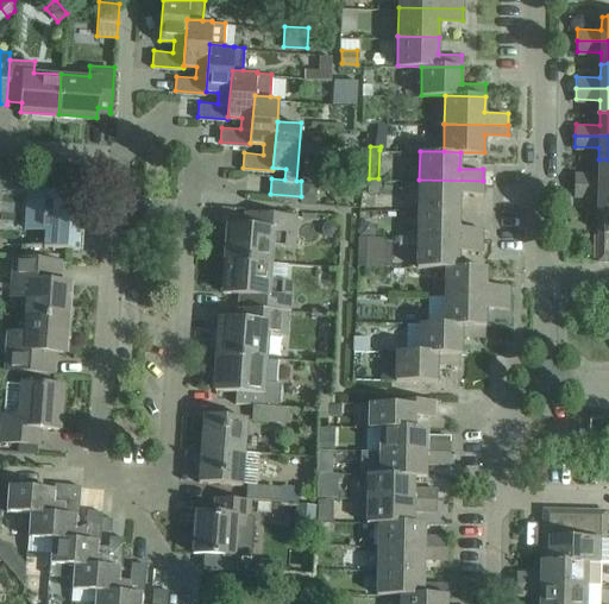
[(608,159),(598,159),(598,172),(575,171),(573,183),(608,183),(608,159)]
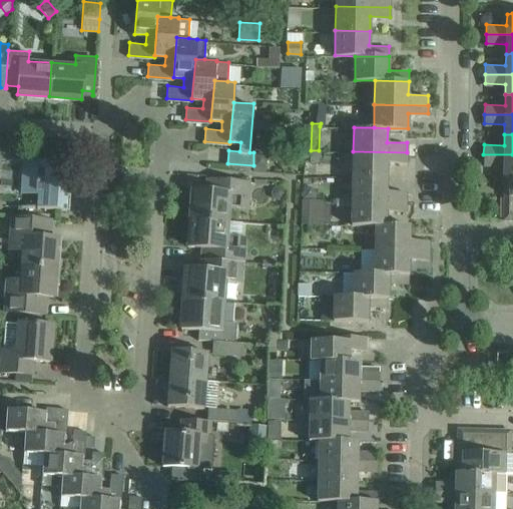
[(353,174),(387,175),(387,161),(407,161),(407,152),(353,151),(353,174)]
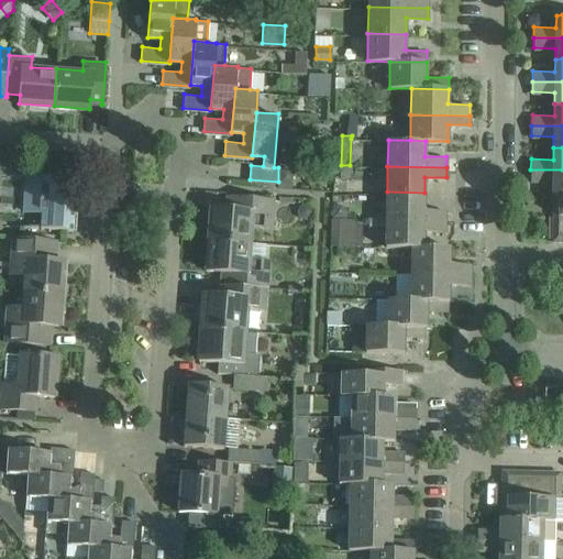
[(278,182),(277,185),(291,186),(293,168),(278,167),(278,182)]
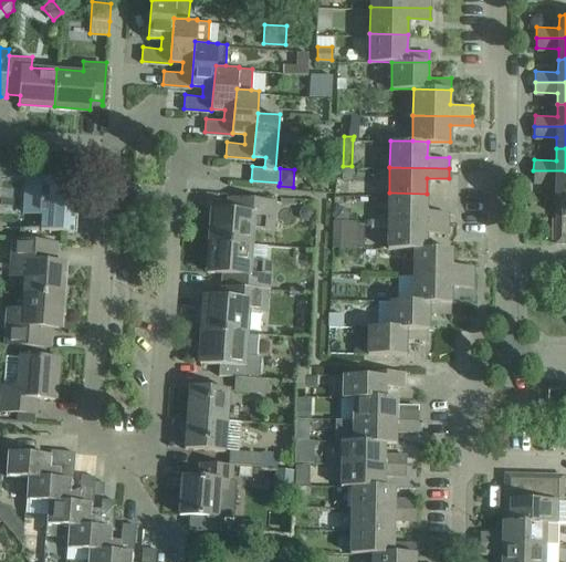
[(565,170),(533,170),(533,180),(555,181),(555,194),(562,194),(562,193),(565,193),(565,170)]
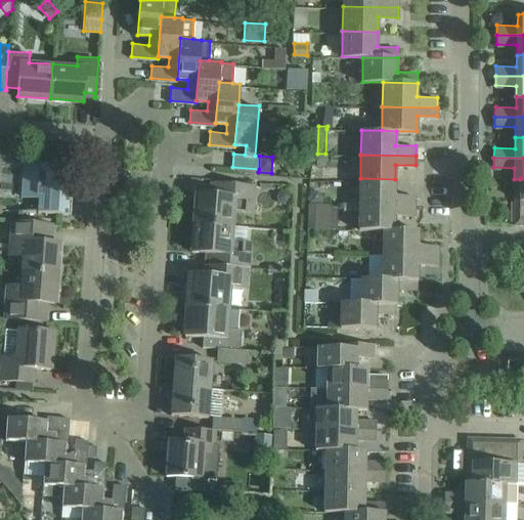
[(37,210),(50,211),(71,213),(72,197),(64,196),(67,169),(51,168),(52,163),(23,161),(20,193),(38,195),(37,210)]
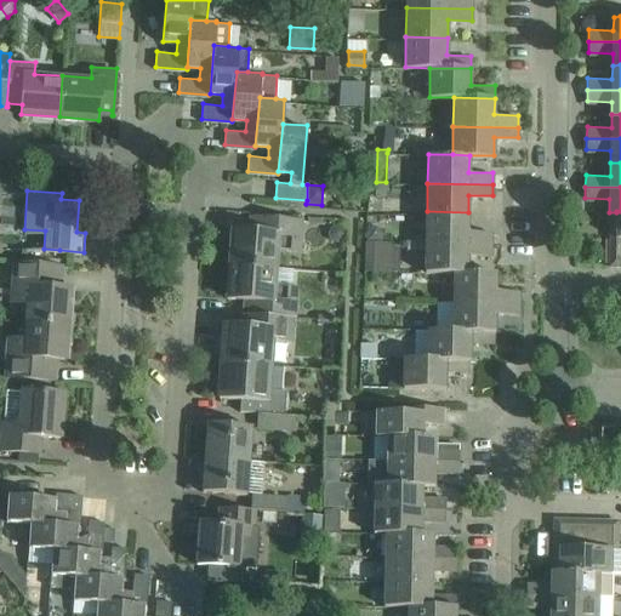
[(467,231),(468,212),(427,211),(426,240),(491,241),(491,231),(467,231)]
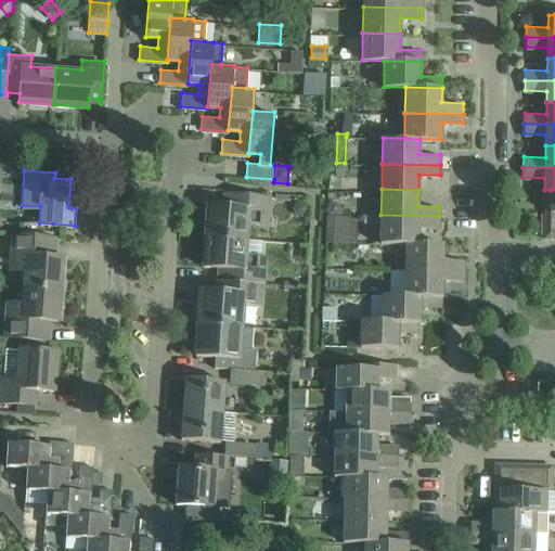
[(554,189),(551,189),(551,190),(551,210),(545,210),(544,235),(554,235),(554,189)]
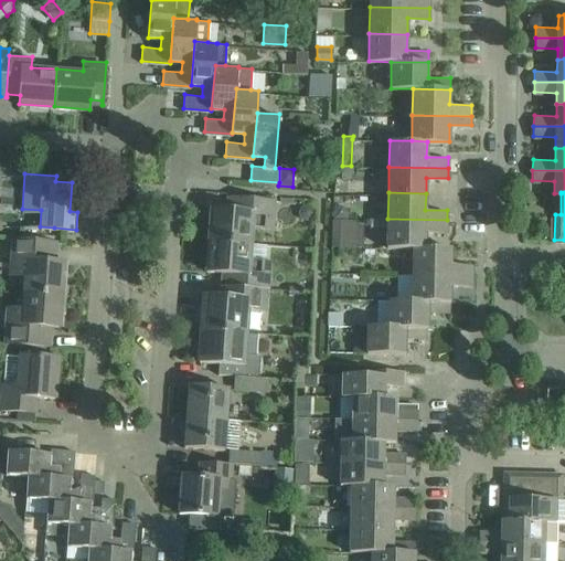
[(211,208),(209,239),(251,242),(252,225),(272,226),(274,199),(243,197),(242,210),(211,208)]
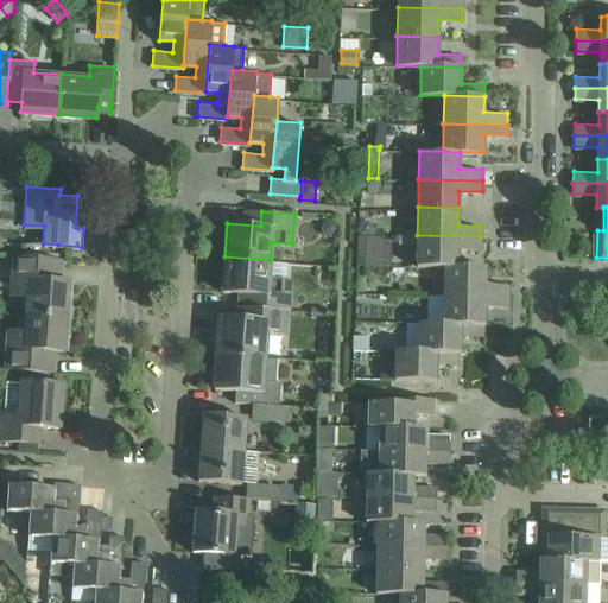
[(359,234),(373,234),(374,224),(368,219),(359,219),(359,234)]
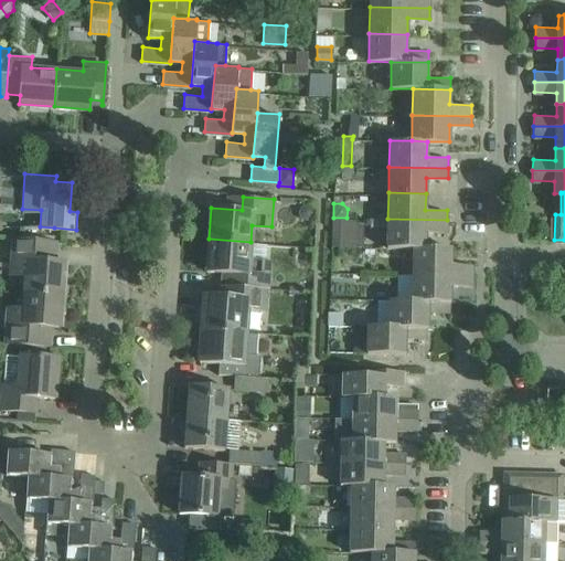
[(332,218),(331,244),(356,245),(356,219),(347,218),(333,218),(332,218)]
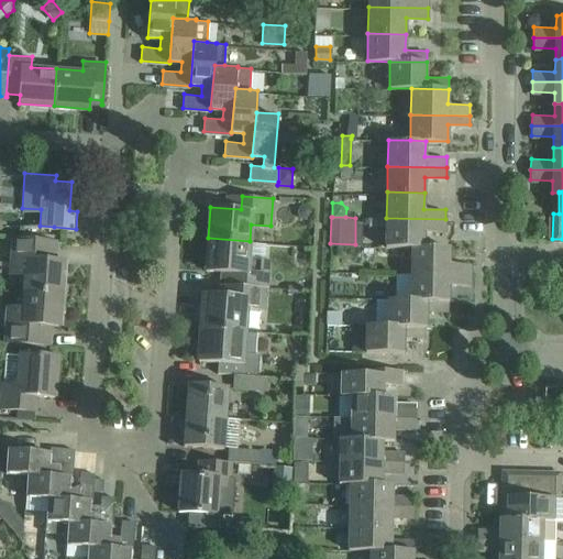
[(445,230),(445,219),(386,218),(386,245),(412,245),(412,244),(423,244),(423,229),(445,230)]
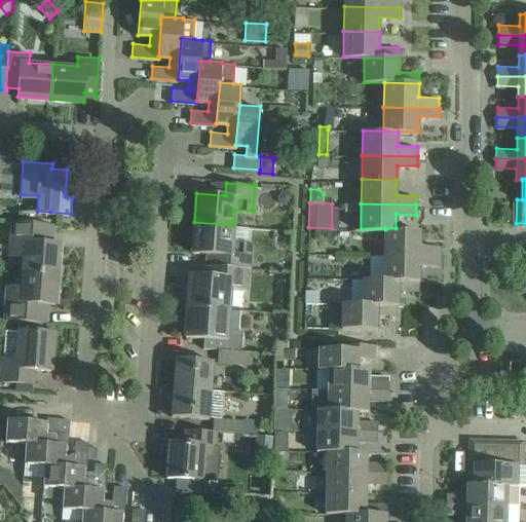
[(23,270),(58,272),(61,243),(47,241),(48,223),(59,224),(59,223),(12,220),(11,235),(16,236),(14,253),(25,254),(23,270)]
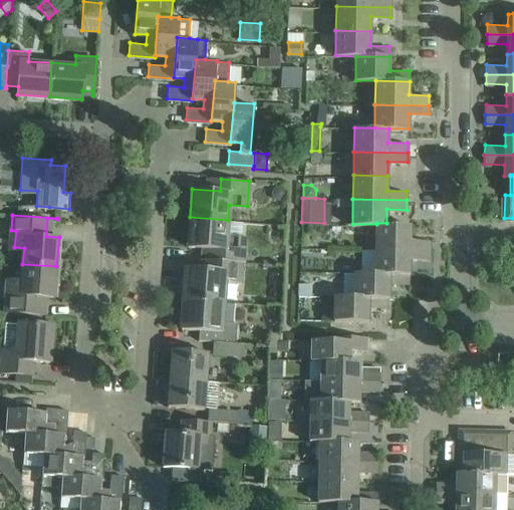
[(215,259),(241,261),(243,261),(245,236),(227,234),(228,220),(190,217),(188,245),(216,247),(215,257),(215,259)]
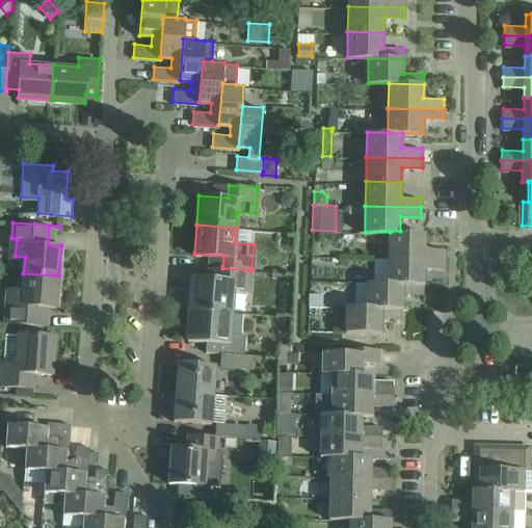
[(425,232),(400,231),(390,231),(390,232),(389,256),(445,257),(445,248),(424,247),(425,232)]
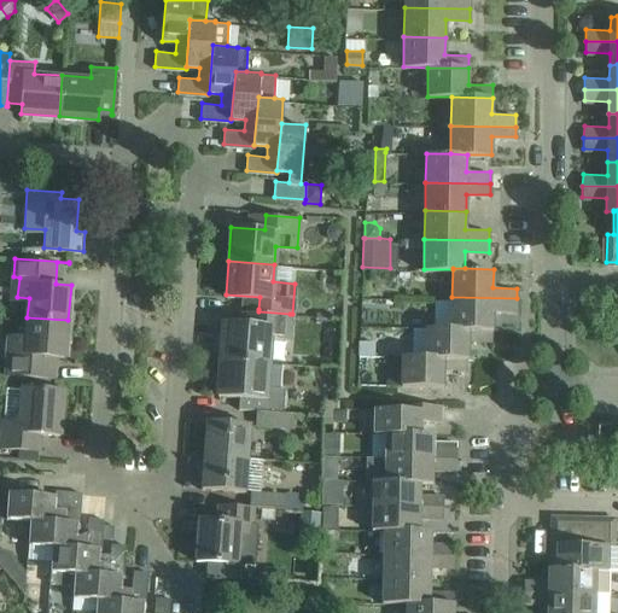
[(517,310),(517,298),(452,297),(452,326),(493,327),(493,310),(517,310)]
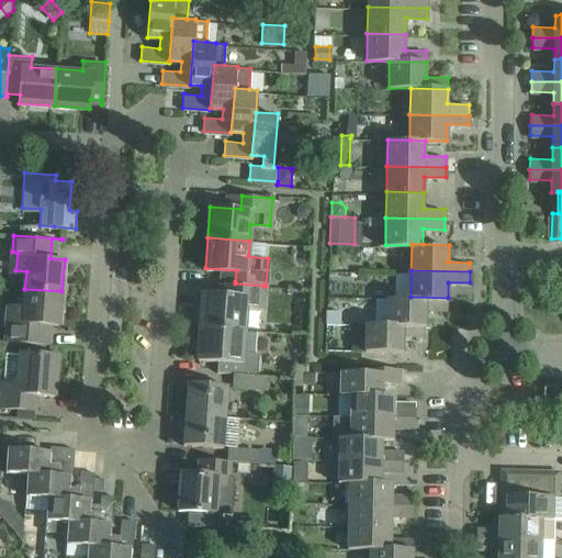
[(262,308),(263,286),(235,283),(235,281),(222,281),(222,282),(223,282),(223,293),(203,292),(200,325),(244,328),(246,307),(262,308)]
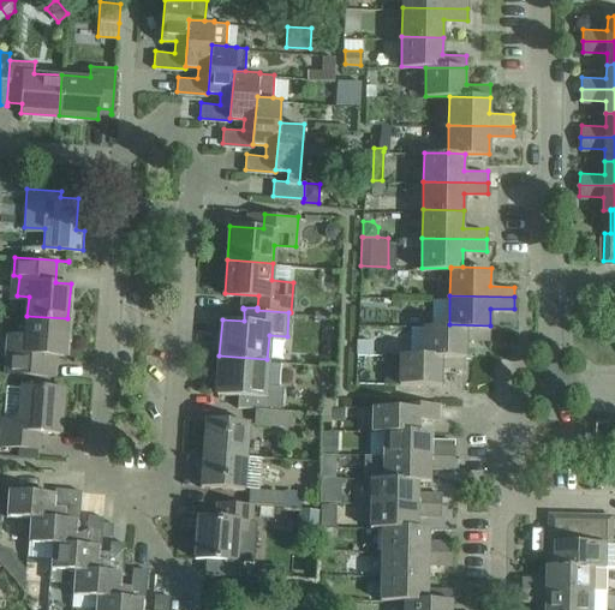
[(65,353),(67,318),(27,316),(25,334),(15,333),(13,353),(7,353),(6,371),(60,376),(60,375),(48,374),(49,352),(65,353)]
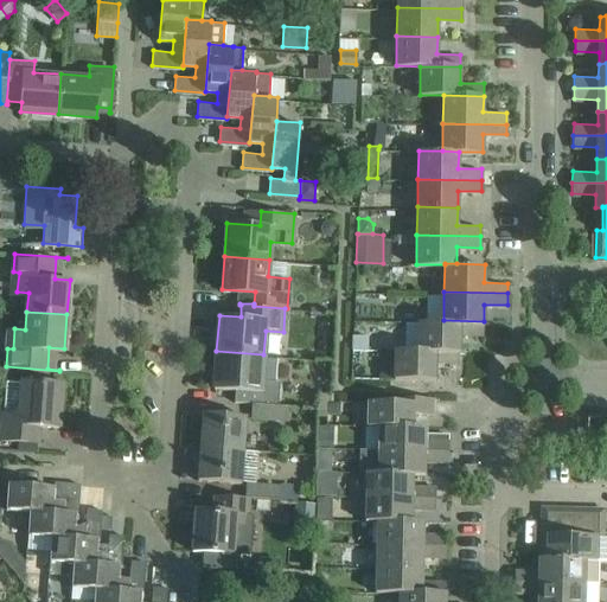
[(484,321),(443,320),(420,320),(419,347),(459,348),(459,333),(483,333),(484,321)]
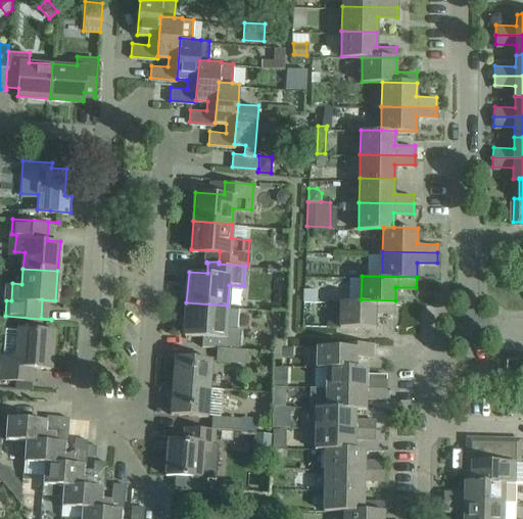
[(395,312),(395,300),(361,299),(340,299),(339,325),(374,326),(375,311),(395,312)]
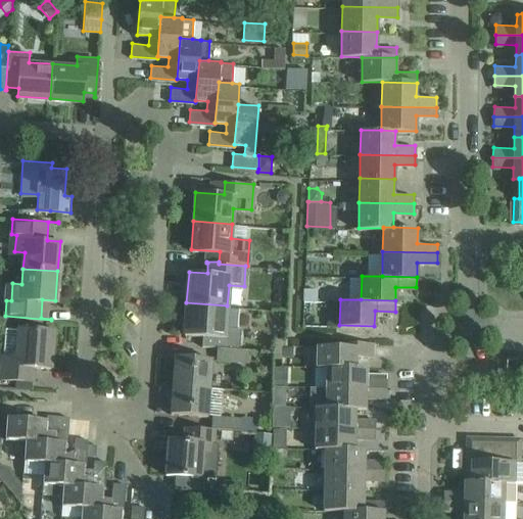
[(202,344),(217,345),(239,347),(241,327),(226,326),(227,305),(186,302),(184,333),(202,334),(202,344)]
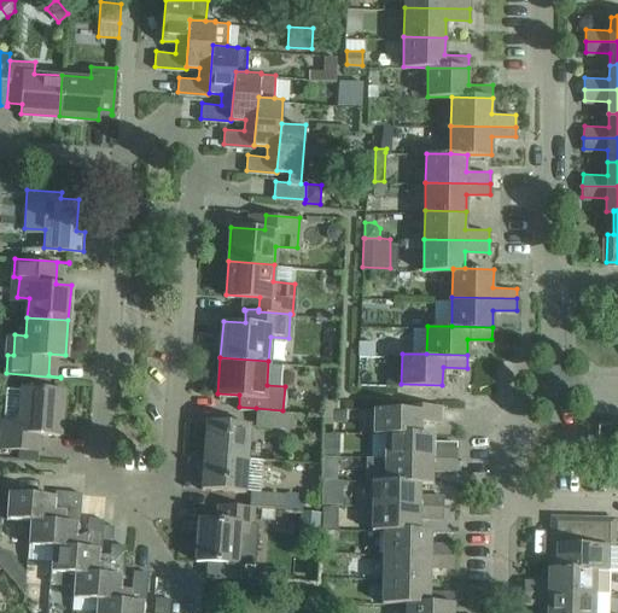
[(63,390),(39,387),(22,386),(21,419),(4,418),(1,445),(39,448),(40,431),(60,433),(63,390)]
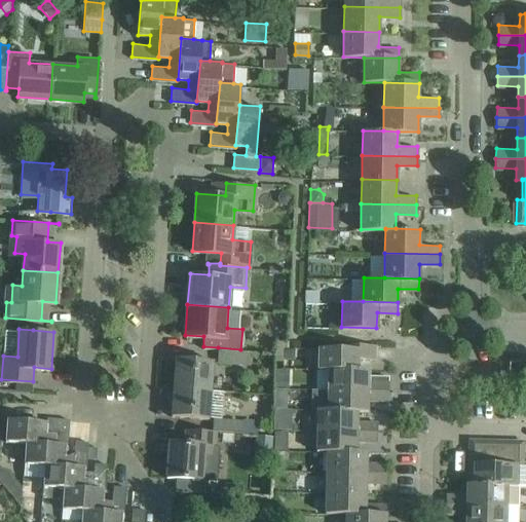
[(317,367),(358,368),(359,358),(375,358),(375,343),(342,342),(342,346),(318,346),(317,367)]
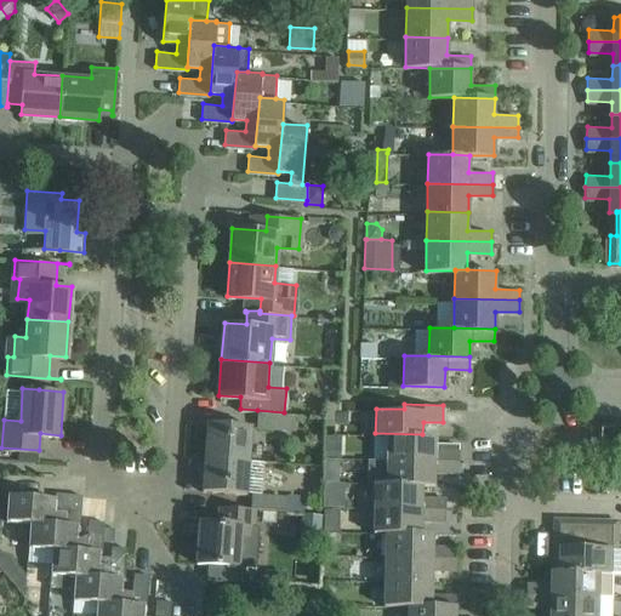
[(284,412),(257,410),(256,425),(292,427),(294,412),(284,412)]
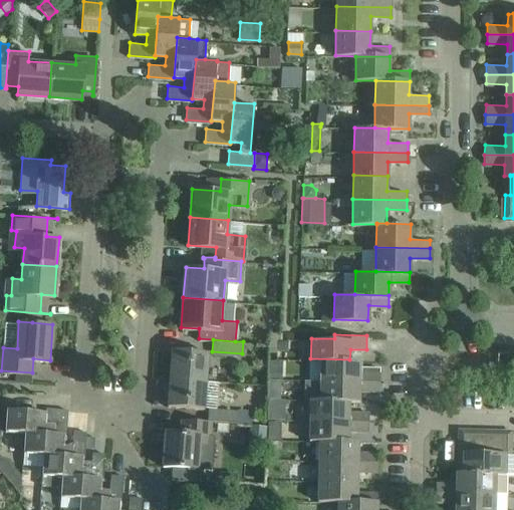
[(286,348),(287,339),(277,339),(276,347),(286,348)]
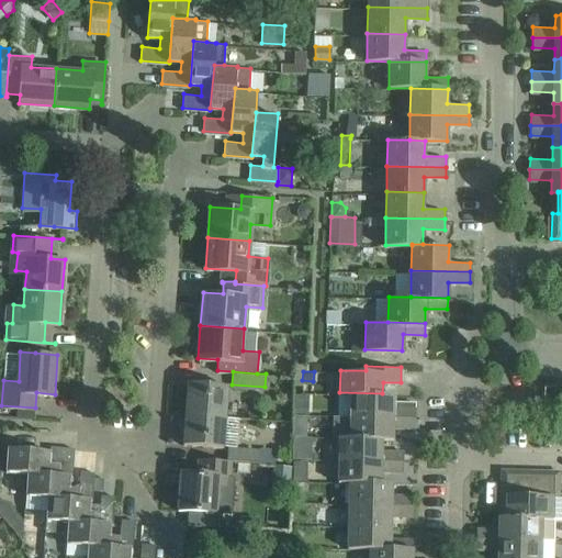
[(186,412),(225,415),(227,384),(188,381),(186,412)]
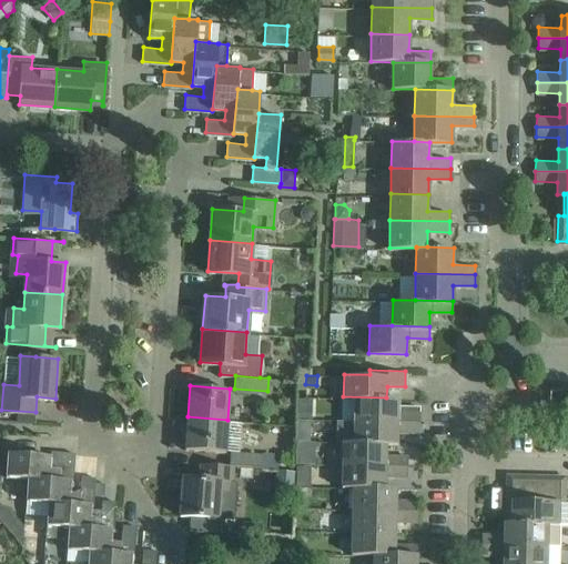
[(419,421),(419,410),(419,405),(402,405),(402,410),(397,410),(397,399),(386,398),(343,396),(343,398),(354,398),(354,419),(419,421)]
